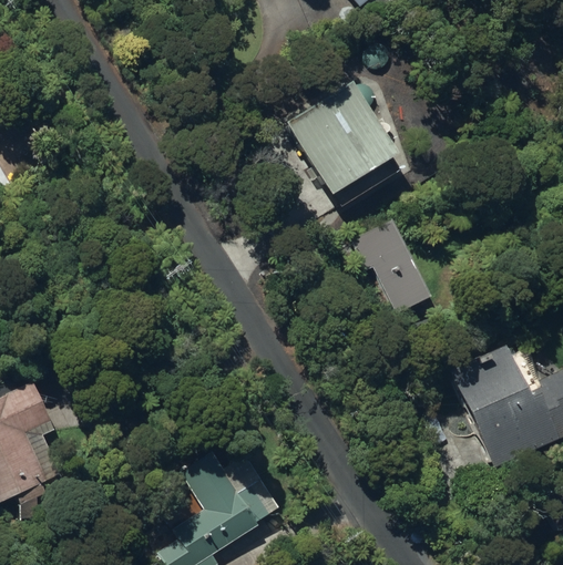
[(364,2),(376,17),(391,4),(388,0),(352,0),(359,7),(364,2)]
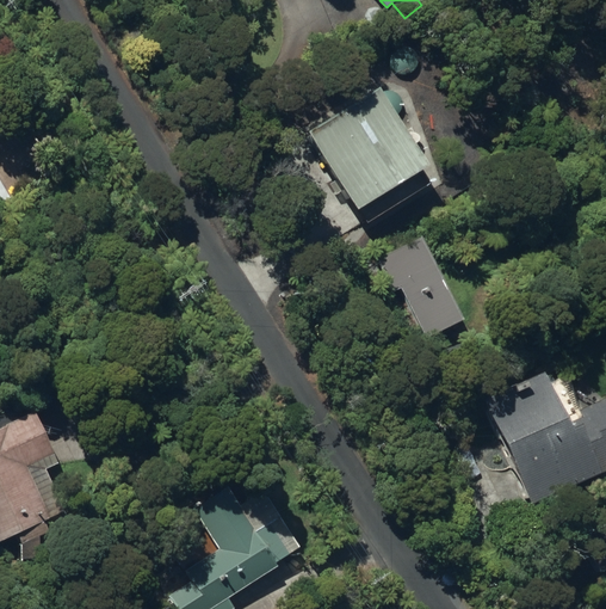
[(310,130),(359,209),(436,162),(384,84),(310,130)]
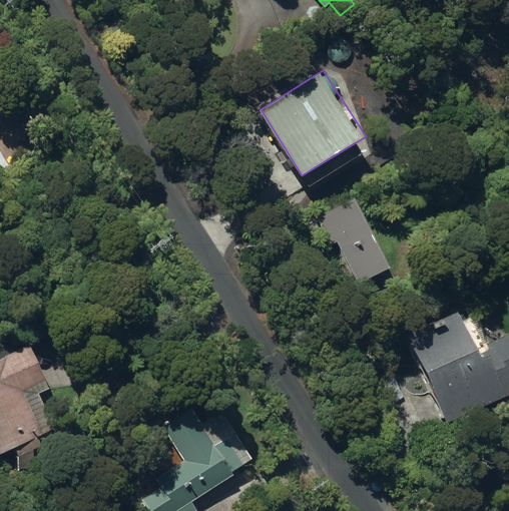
[(336,240),(357,285),(390,268),(358,204),(319,225),(329,244),(336,240)]
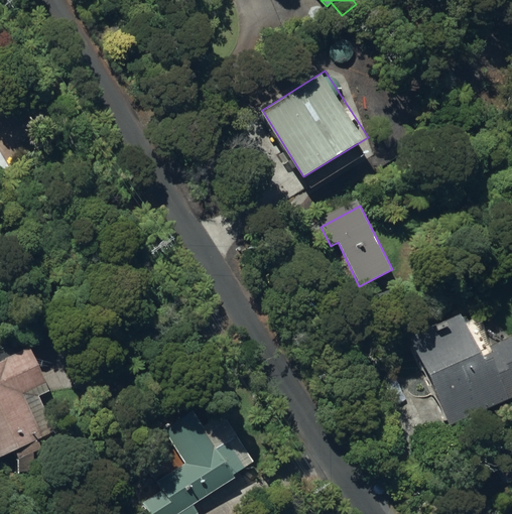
[(410,337),(449,425),(511,398),(511,337),(481,351),(465,314),(410,337)]
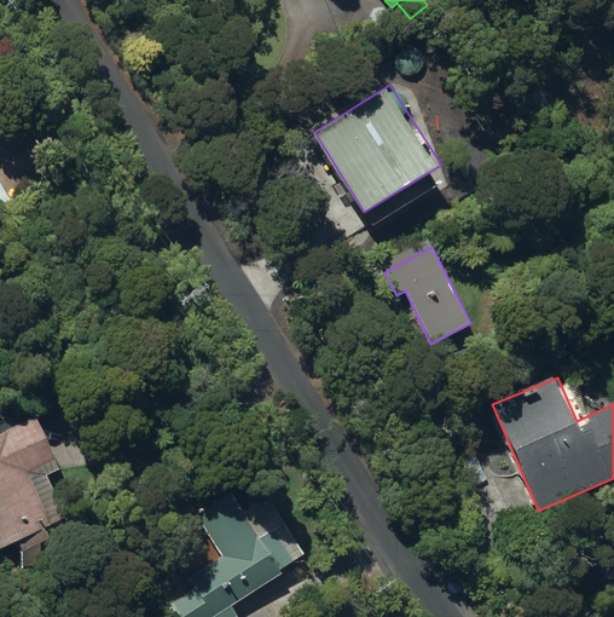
[(0,547),(17,540),(22,552),(48,540),(44,529),(65,518),(46,476),(61,470),(36,417),(0,433),(0,547)]
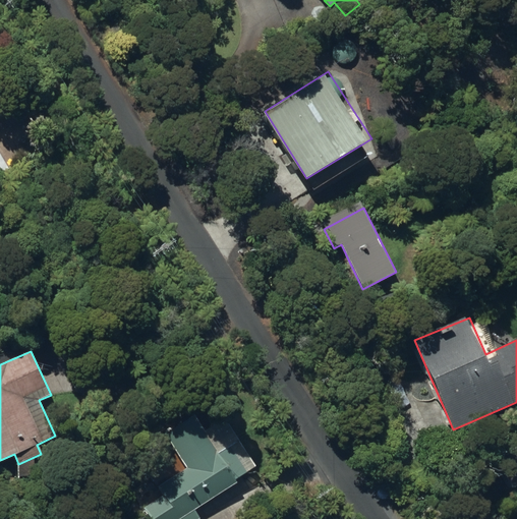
[(198,518),(193,510),(237,482),(235,479),(247,472),(230,446),(217,453),(192,415),(165,433),(187,467),(157,486),(162,496),(142,507),(150,518),(198,518)]
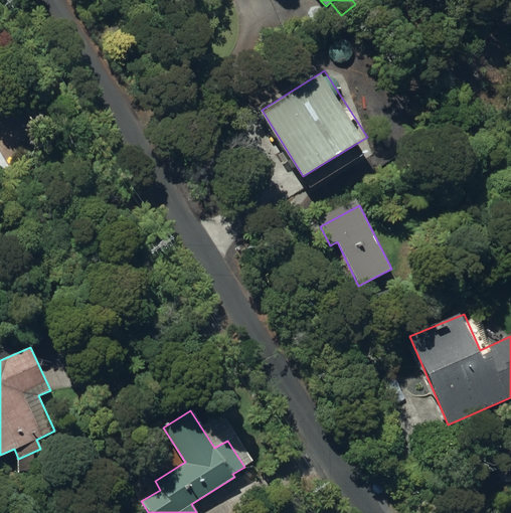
[(510,442),(499,449),(510,469),(510,442)]
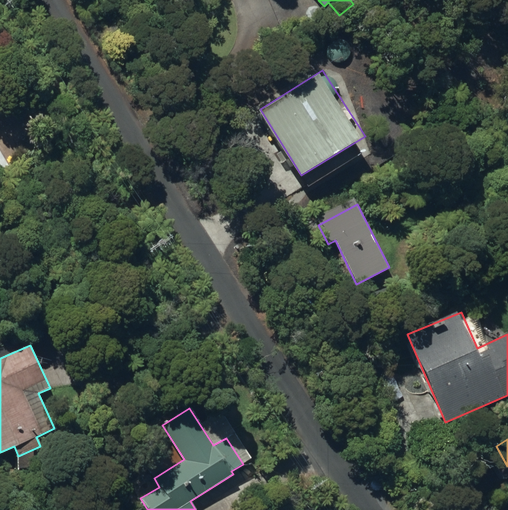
All buildings are outlined.
